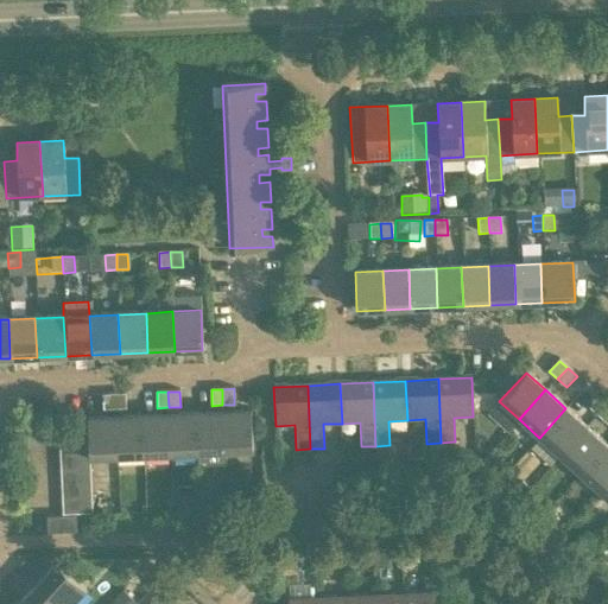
[(103,411),(114,409),(113,394),(102,395),(103,411)]
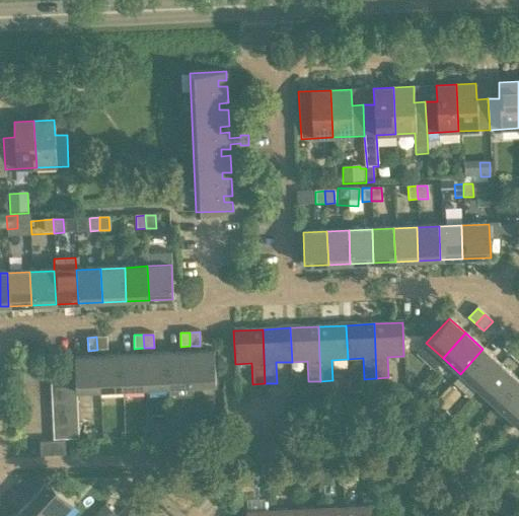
[(106,337),(96,337),(97,350),(107,350),(106,337)]
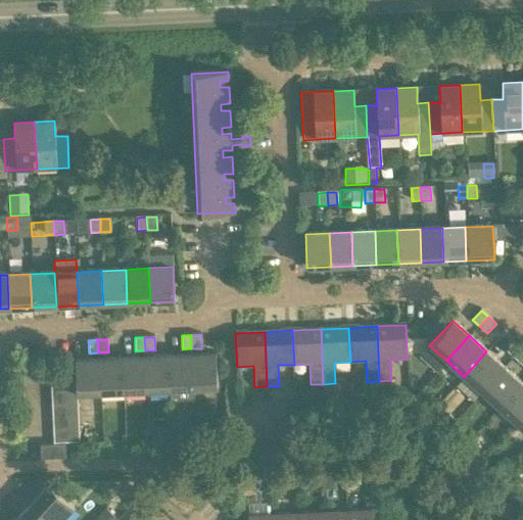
[(507,351),(513,358),(522,348),(516,342),(507,351)]
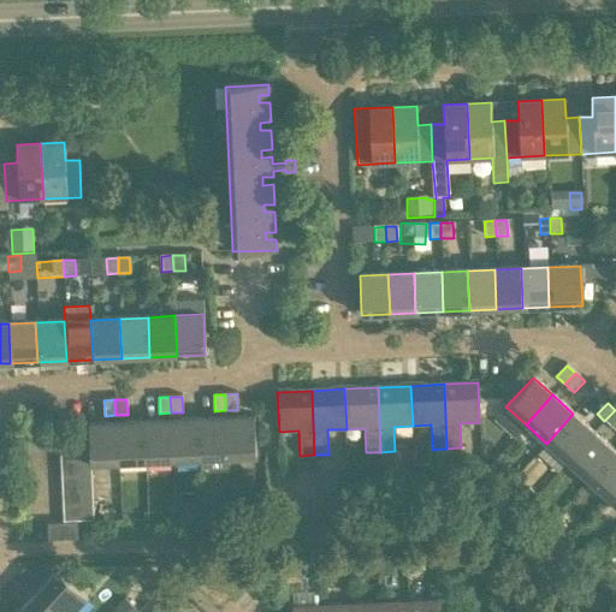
[(615,410),(604,421),(615,432),(615,410)]
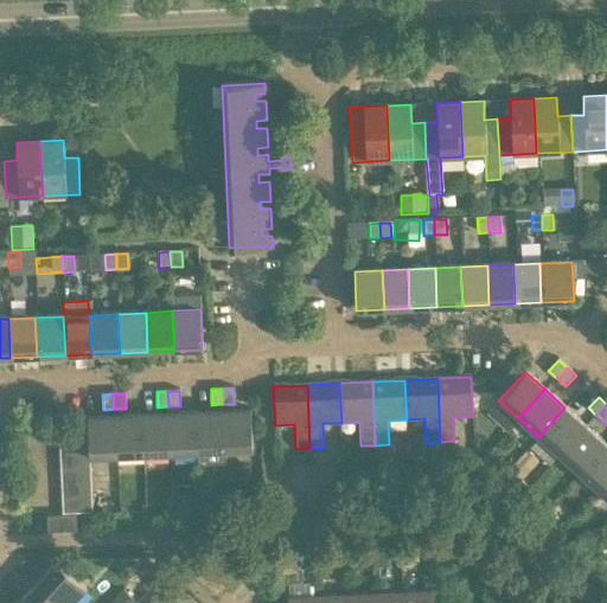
[(558,455),(585,425),(564,408),(538,437),(558,455)]
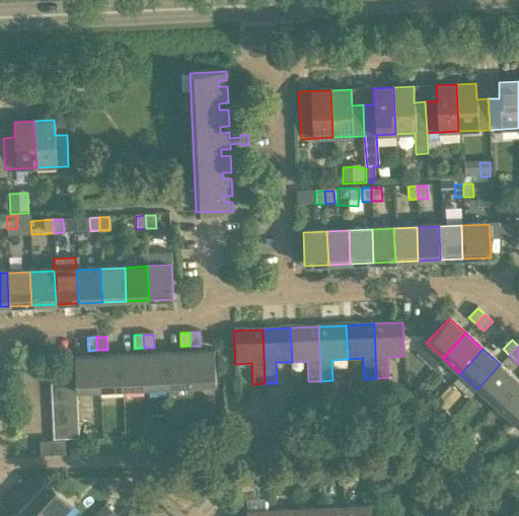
[(216,385),(214,352),(189,353),(190,386),(216,385)]
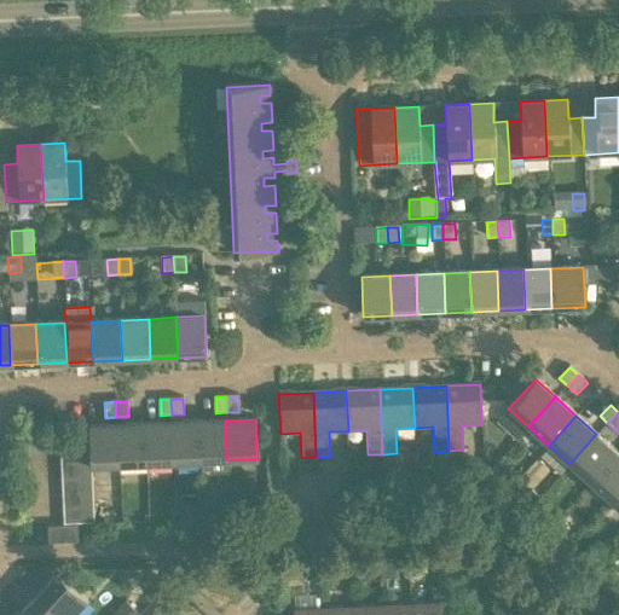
[(226,460),(225,421),(197,422),(200,463),(200,474),(227,473),(226,460)]
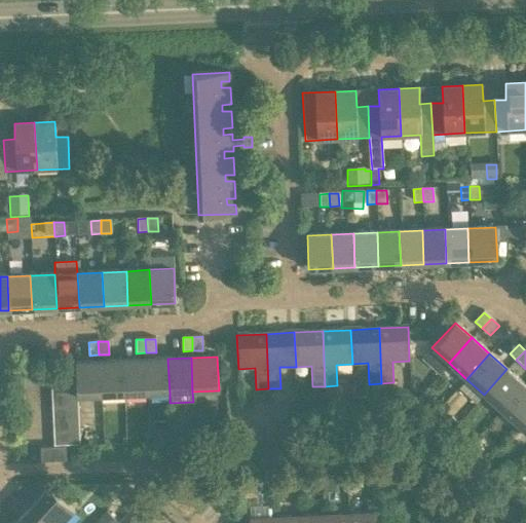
[(170,394),(167,359),(145,360),(146,395),(170,394)]
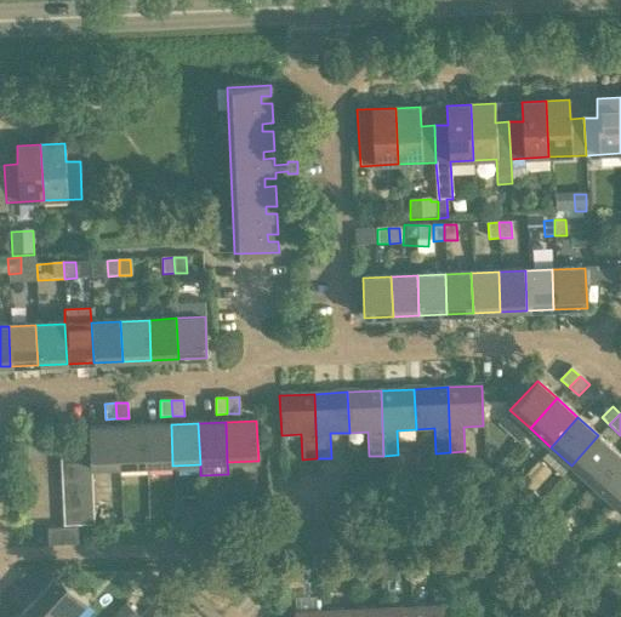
[(172,466),(171,424),(143,426),(144,467),(172,466)]
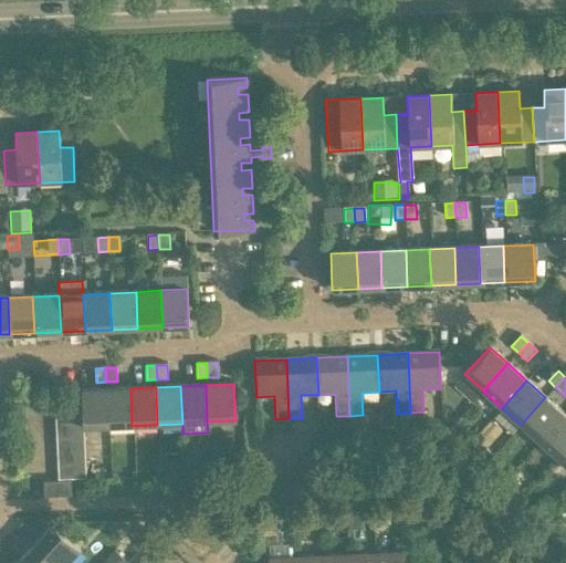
[(132,426),(130,388),(106,389),(108,427),(132,426)]
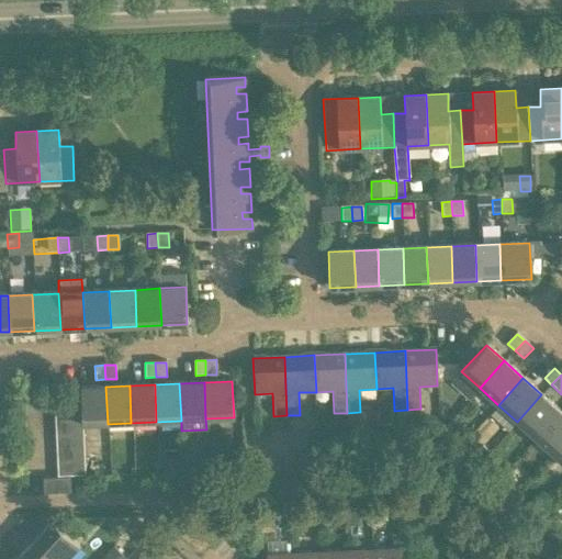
[(82,421),(82,425),(108,424),(105,387),(80,388),(80,394),(81,407),(82,421)]
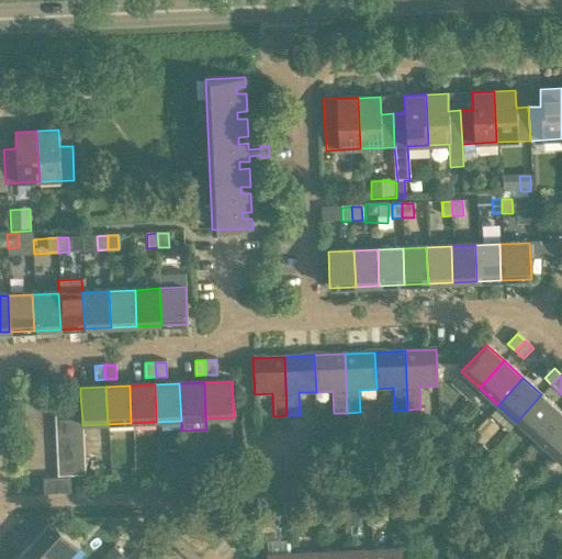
[(54,395),(54,409),(81,407),(80,394),(54,395)]
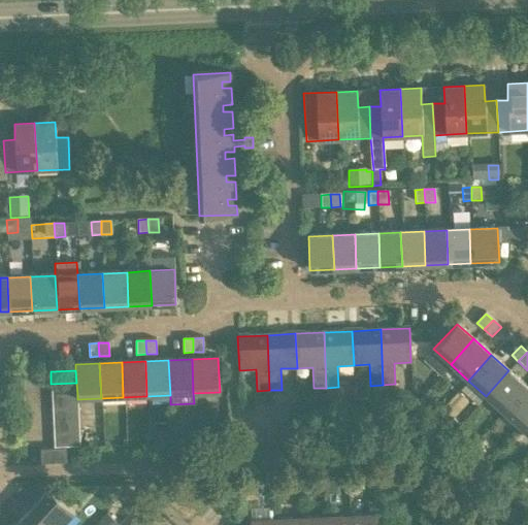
[(502,412),(526,387),(508,370),(486,396),(502,412)]
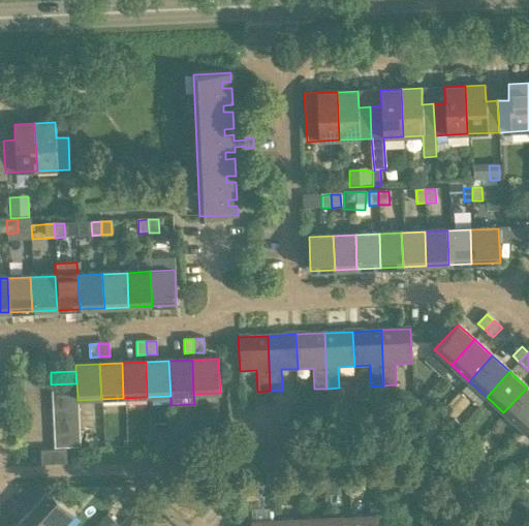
[(76,383),(51,384),(52,397),(78,396),(76,383)]
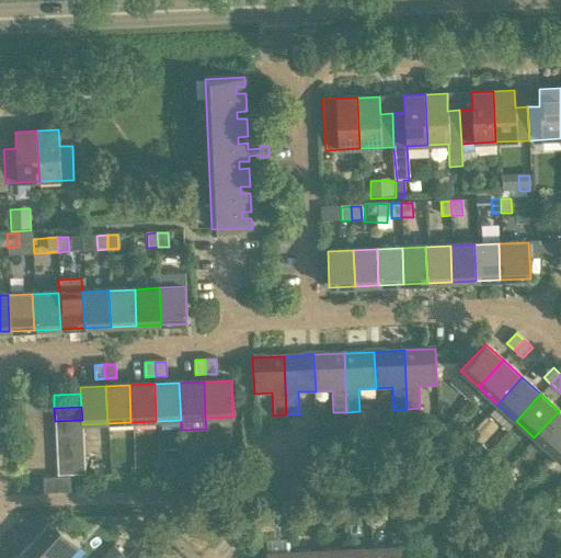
[(407,422),(405,410),(396,410),(397,423),(407,422)]
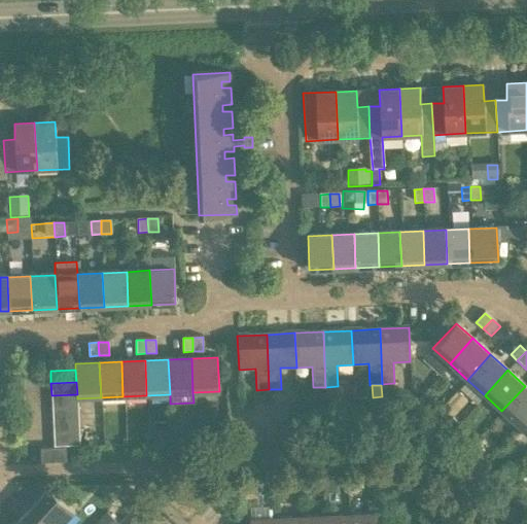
[(519,426),(526,417),(526,387),(525,386),(501,411),(519,426)]
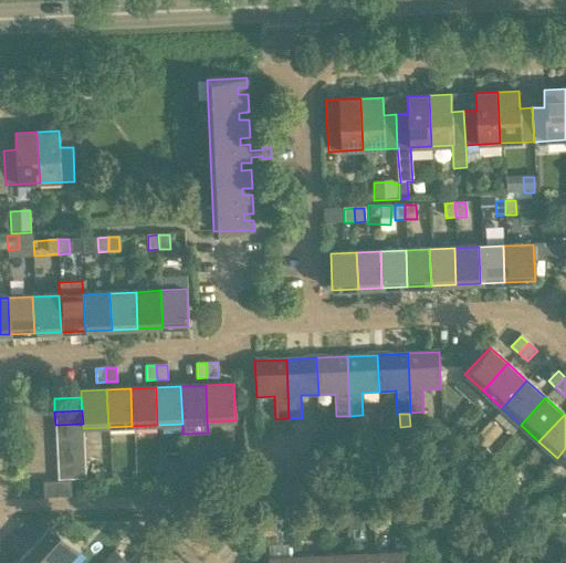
[(55,439),(83,438),(83,428),(83,424),(55,425),(55,439)]
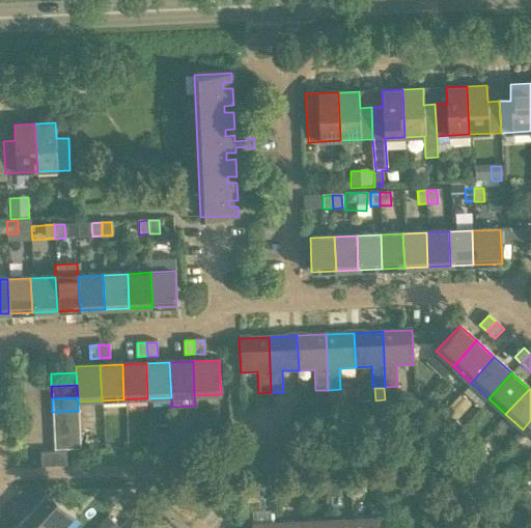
[(53,424),(79,423),(78,411),(52,412),(53,424)]
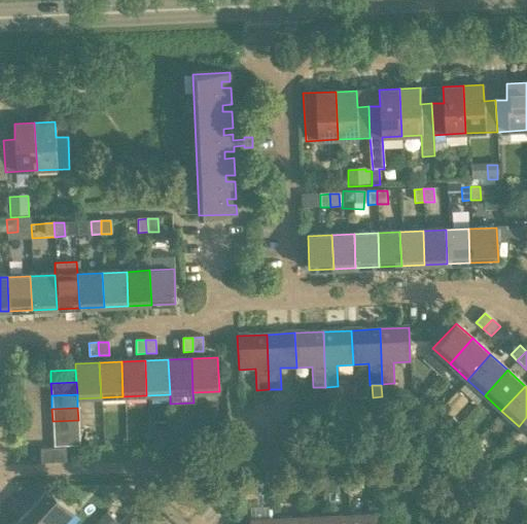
[(53,434),(78,433),(78,420),(53,421),(53,434)]
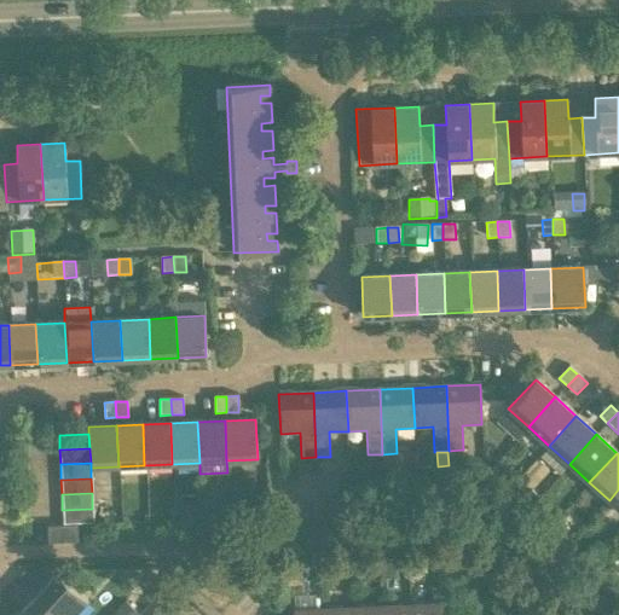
[(93,524),(92,509),(62,510),(63,526),(93,524)]
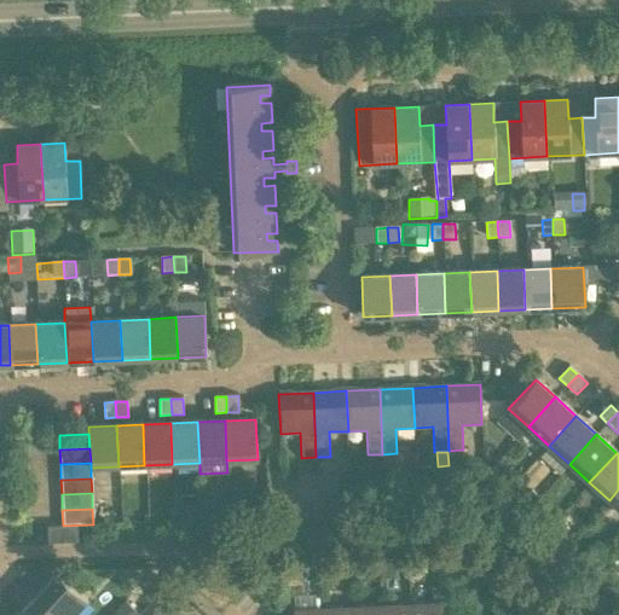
[(46,527),(47,544),(77,543),(76,526),(46,527)]
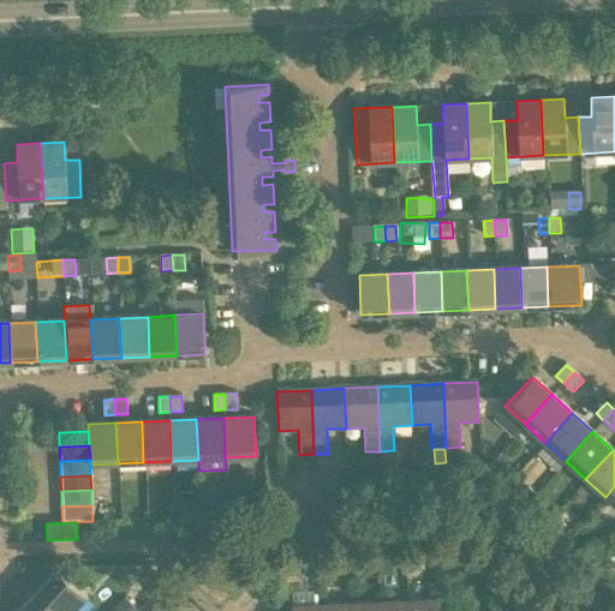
[(423,570),(423,556),(411,557),(411,570),(423,570)]
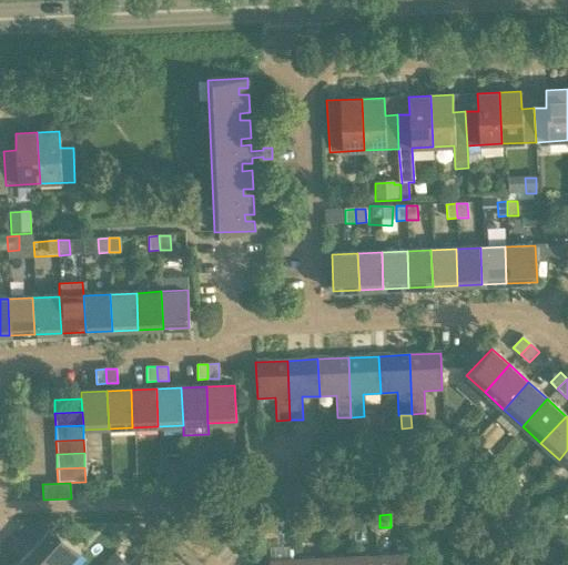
[(352,534),(363,534),(362,520),(352,520),(352,534)]
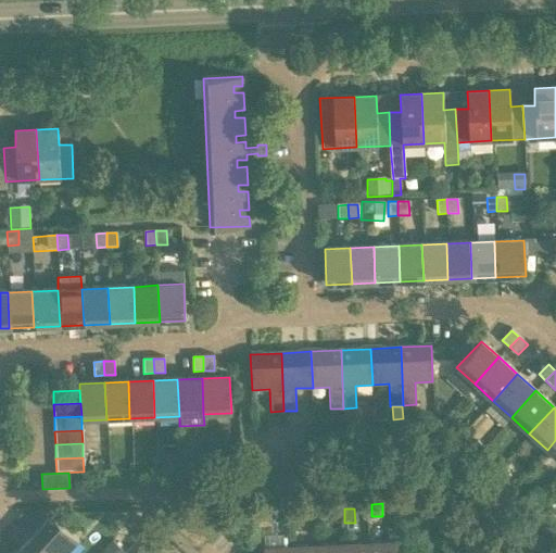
[(51,515),(34,535),(54,552),(66,552),(78,540),(51,515)]
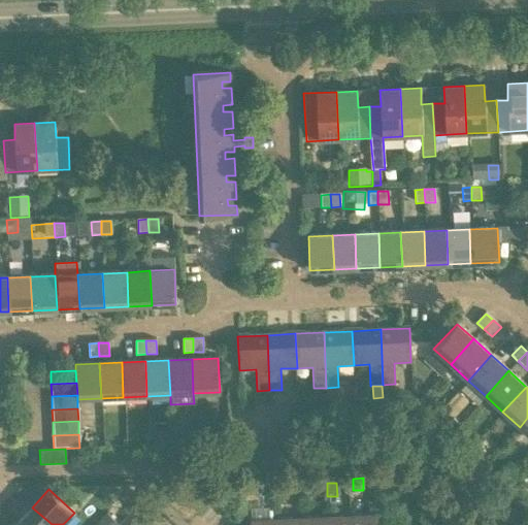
[(17,524),(52,524),(32,507),(17,524)]
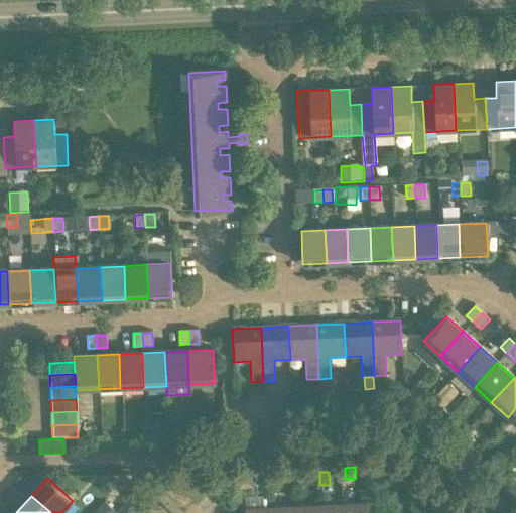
[(139,499),(132,506),(138,511),(144,504),(139,499)]
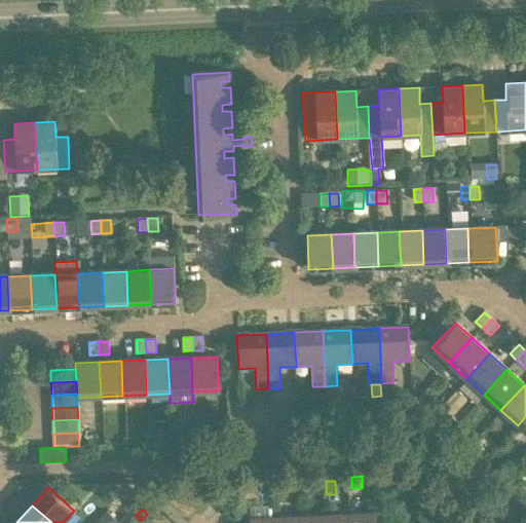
[(118,522),(107,513),(99,522),(118,522)]
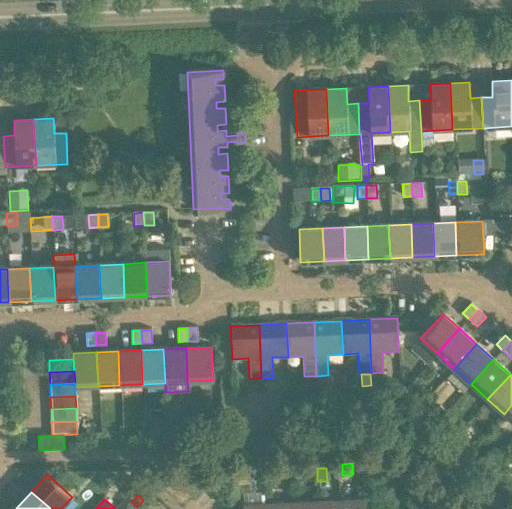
[(364,508),(364,499),(340,500),(340,508),(364,508)]
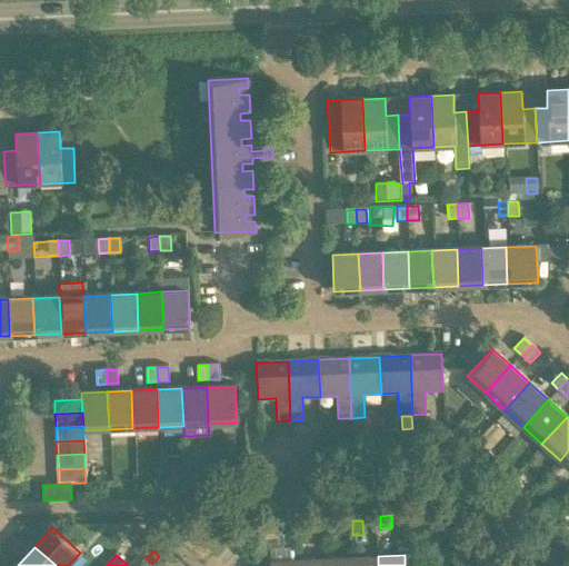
[(378,565),(378,556),(351,558),(351,565),(378,565)]
